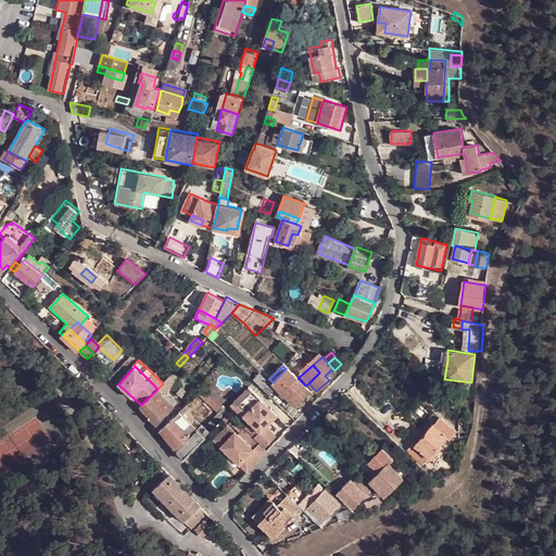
[(295,405),(310,390),(305,386),(298,378),(288,368),(286,369),(273,382),(295,405)]
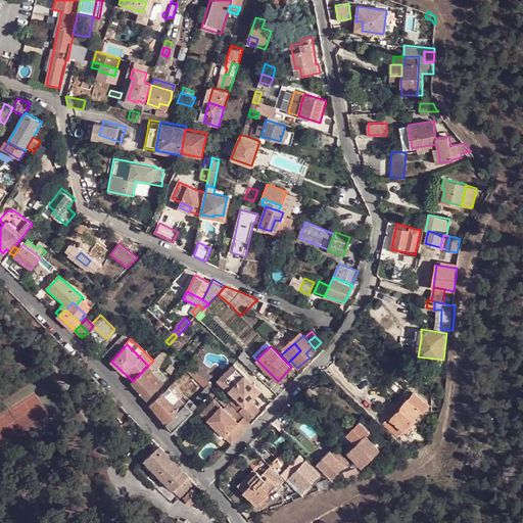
[(245,351),(239,357),(253,371),(254,370),(251,367),(256,362),(245,351)]
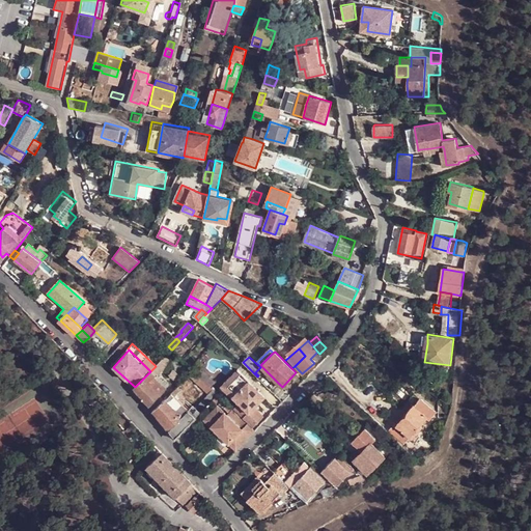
[(163,363),(161,361),(156,366),(150,371),(152,373),(163,363)]
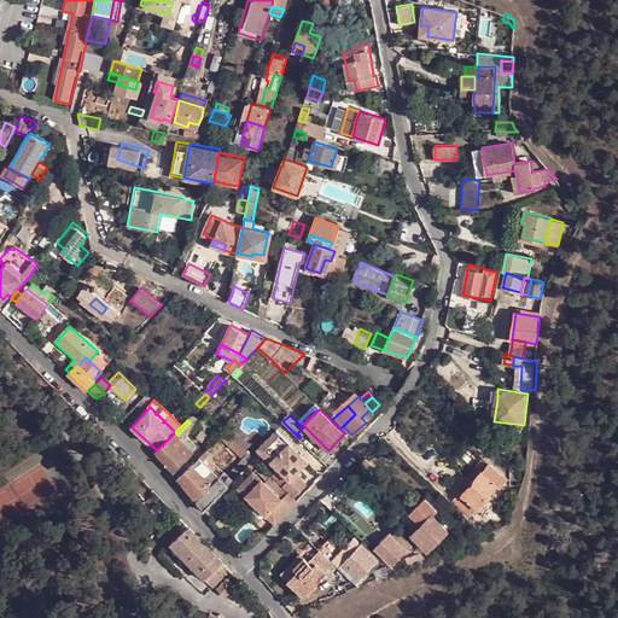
[(175,432),(157,450),(175,473),(193,453),(181,441),(182,439),(178,435),(175,432)]
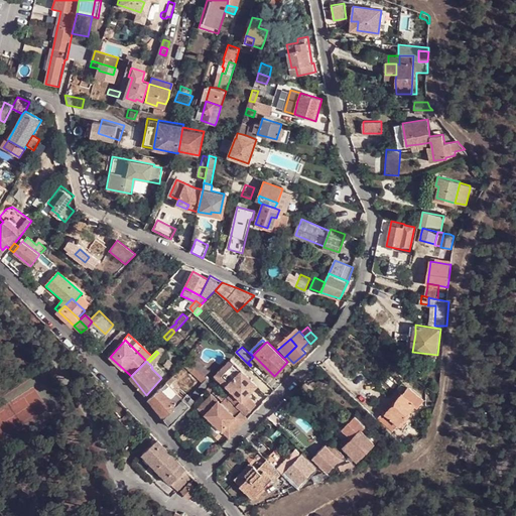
[(189,362),(185,365),(195,373),(198,370),(189,362)]
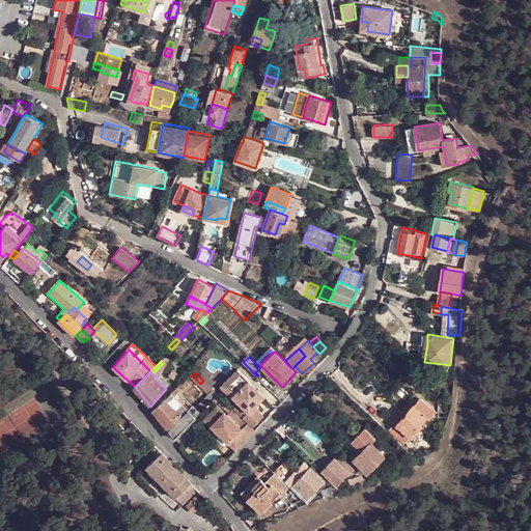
[(215,398),(218,394),(203,381),(200,384),(211,394),(215,398)]
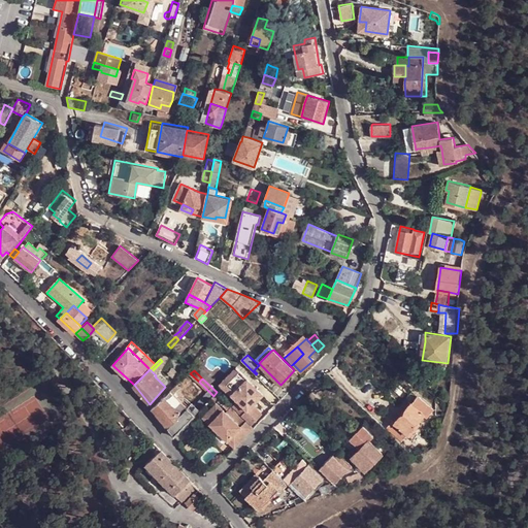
[(263,415),(254,404),(264,394),(248,378),(230,395),(236,402),(232,406),(245,421),(251,426),(263,415)]
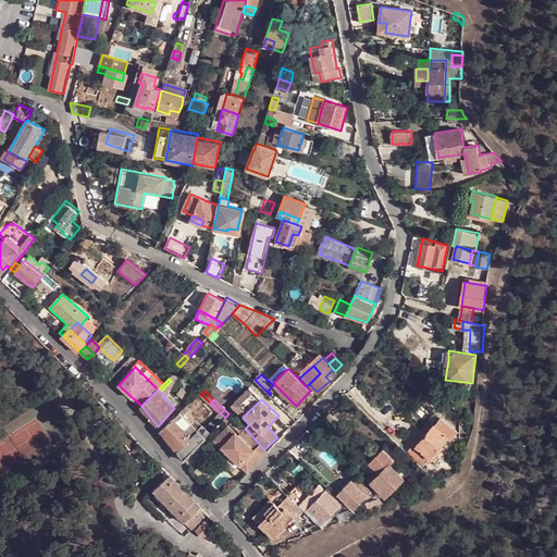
[(181,412),(161,430),(184,459),(192,452),(206,437),(203,434),(199,430),(194,424),(185,417),(183,415),(181,412)]
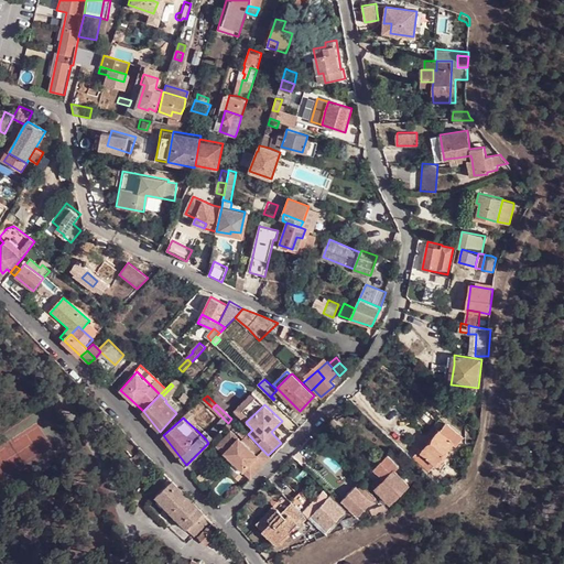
[(228,423),(224,419),(208,434),(209,435),(213,437),(228,423)]
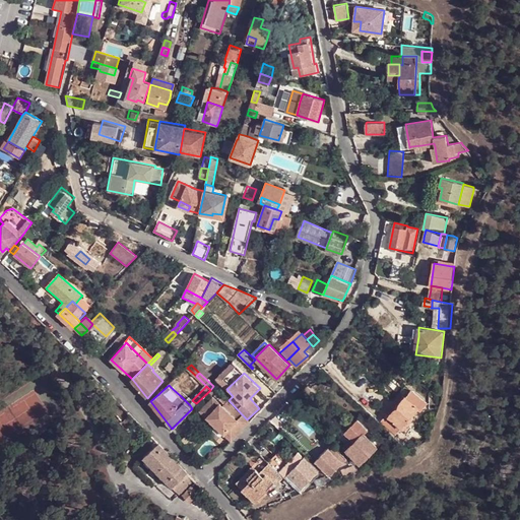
[(406,398),(382,425),(389,432),(396,438),(402,431),(400,429),(418,409),(421,412),(429,404),(413,390),(406,398)]
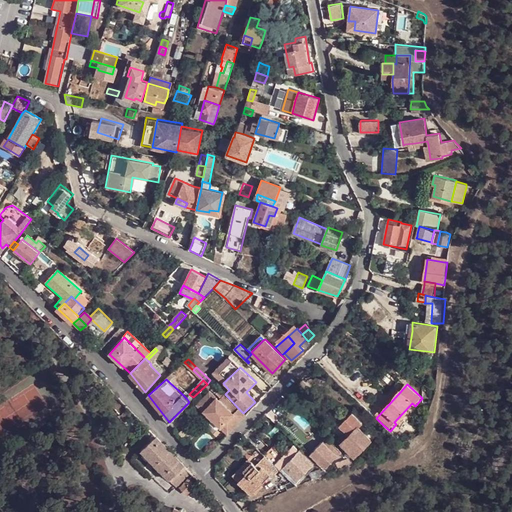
[(297,405),(308,394),(299,385),(288,395),(297,405)]
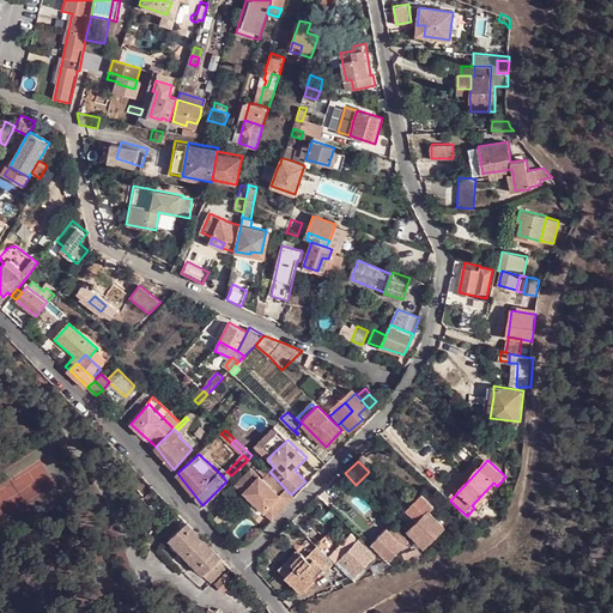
[(219,473),(224,469),(218,462),(213,467),(219,473)]
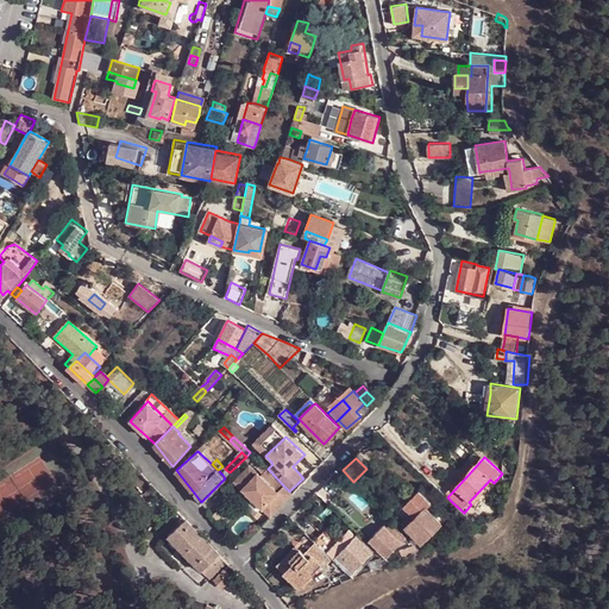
[(233,482),(270,518),(293,494),(289,491),(283,485),(276,493),(250,466),(233,482)]
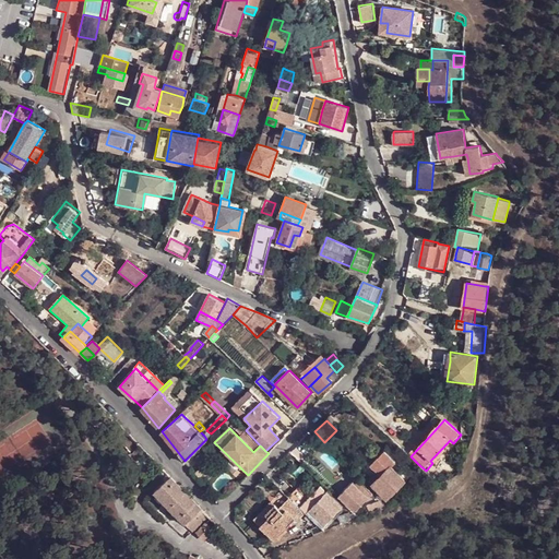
[(456,456),(464,459),(470,440),(462,439),(456,456)]
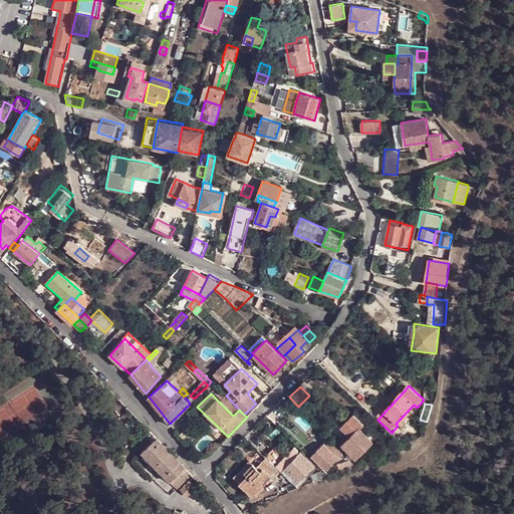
[(347,434),(341,440),(357,455),(371,441),(360,430),(365,425),(354,414),(341,427),(347,434)]
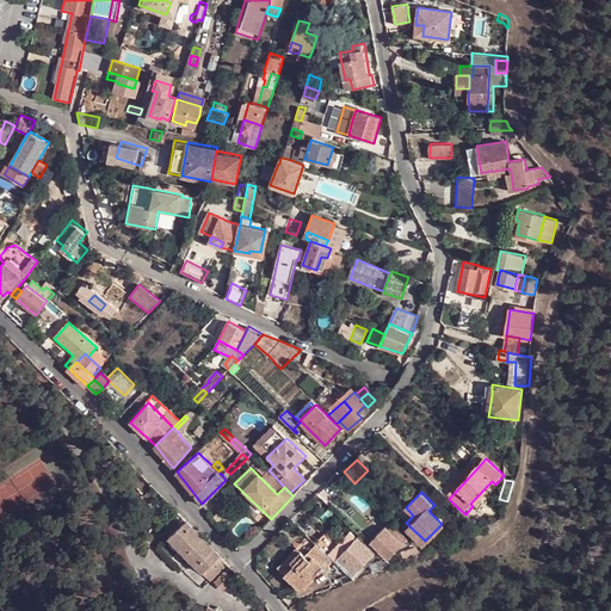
[(173,537),(202,566),(218,550),(190,520),(173,537)]
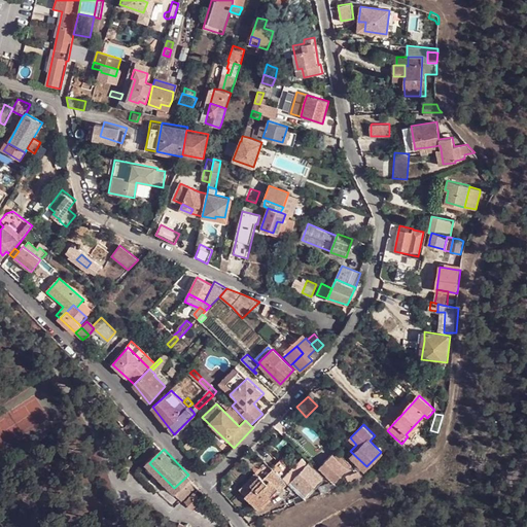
[(336,452),(332,455),(347,468),(351,465),(336,452)]
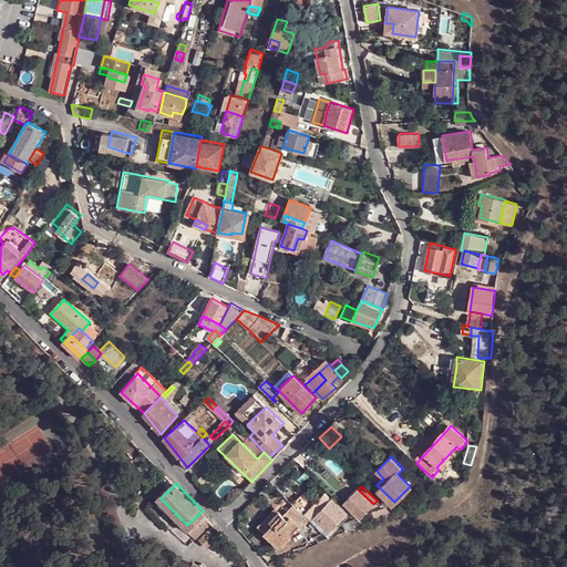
[(359,517),(373,504),(358,490),(357,488),(343,502),(359,517)]
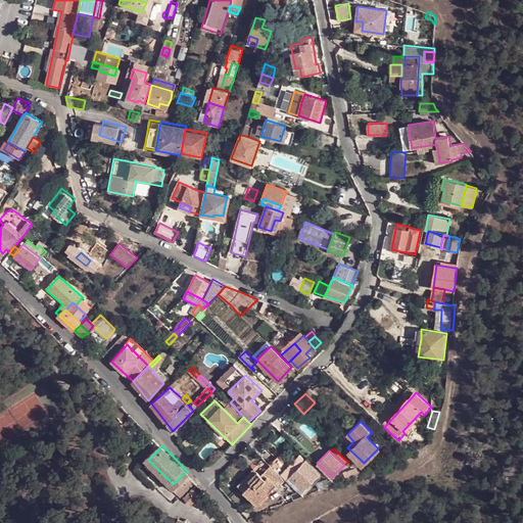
[(287,480),(305,461),(300,455),(288,467),(281,475),(284,477),(287,480)]
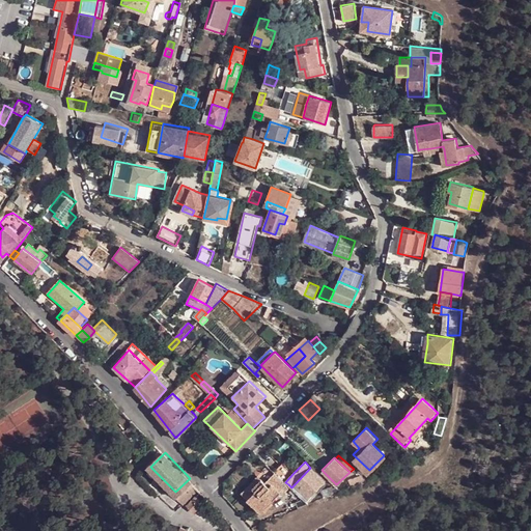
[(285,482),(292,474),(282,465),(275,472),(285,482)]
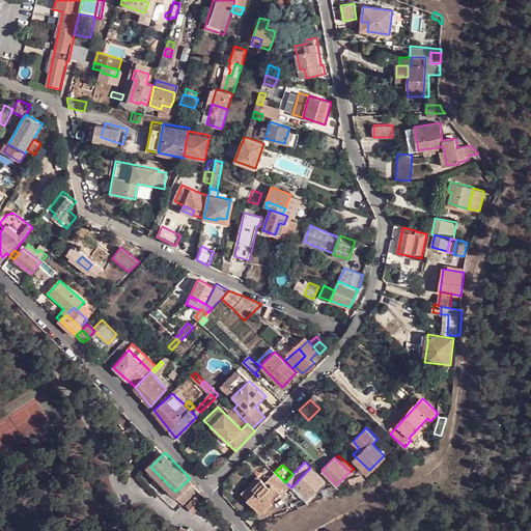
[(291,487),(305,500),(325,481),(310,468),(291,487)]
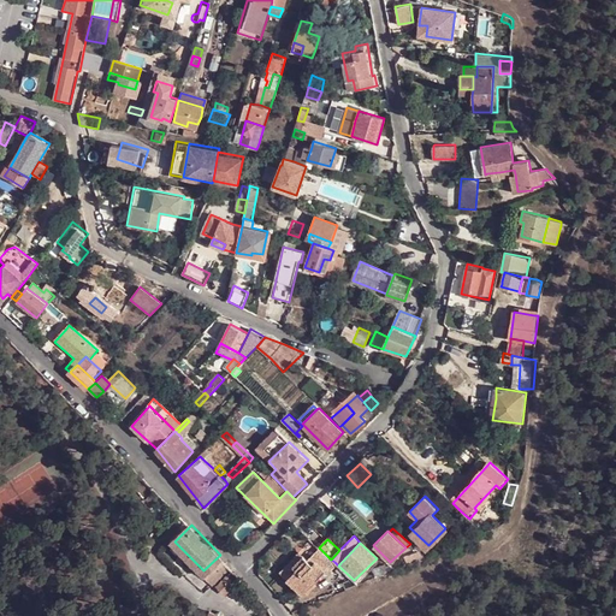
[(319,548),(313,555),(315,558),(327,569),(335,562),(331,560),(319,548)]
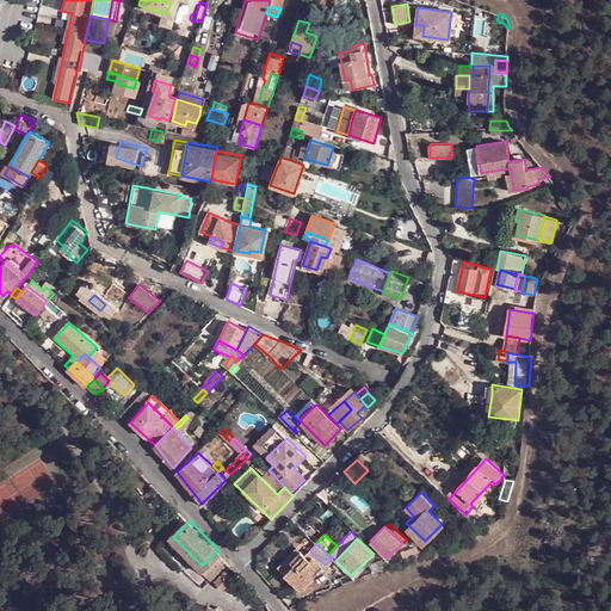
[(290,563),(302,551),(297,547),(277,567),(285,574),(292,566),(290,563)]
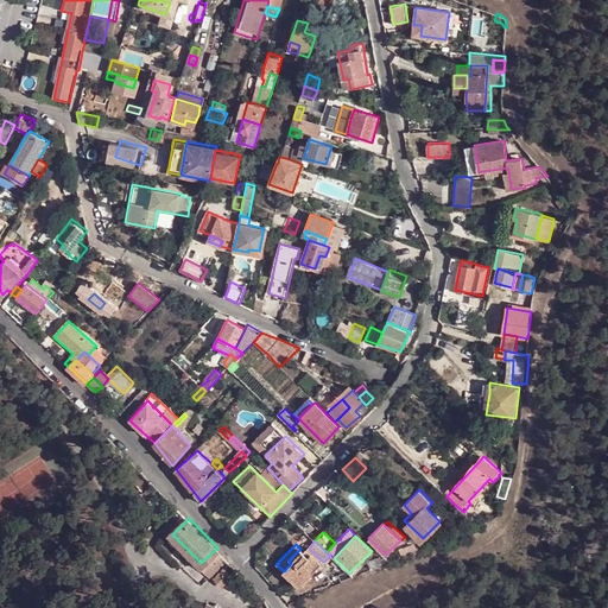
[(418,550),(412,545),(405,548),(407,555),(418,550)]
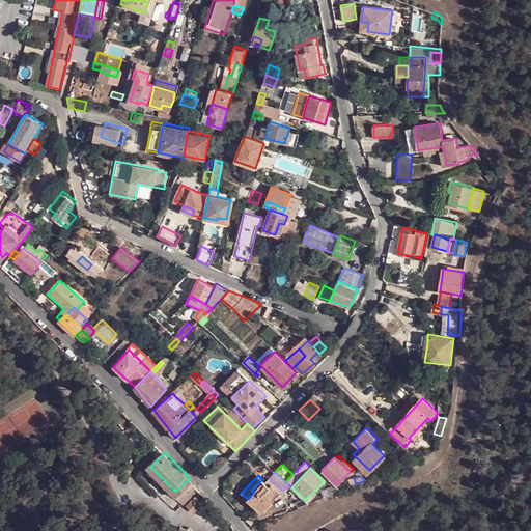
[(175,492),(179,497),(194,482),(190,478),(175,492)]
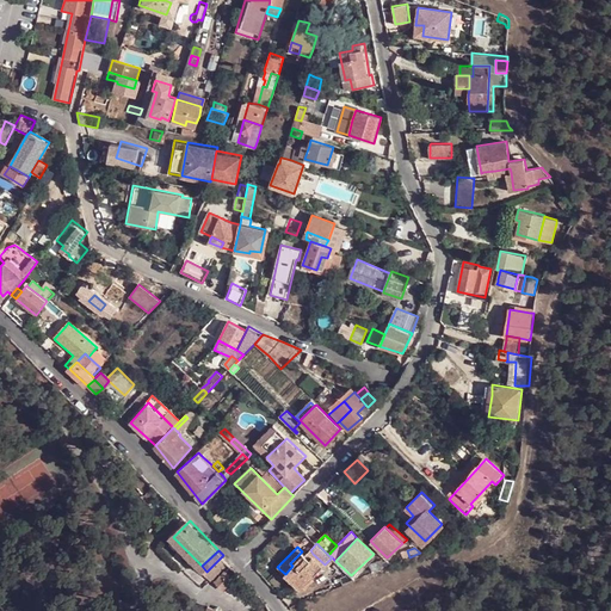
[(310,556),(307,553),(304,555),(302,551),(290,563),(292,566),(285,574),(284,575),(300,591),(325,565),(313,554),(310,556)]
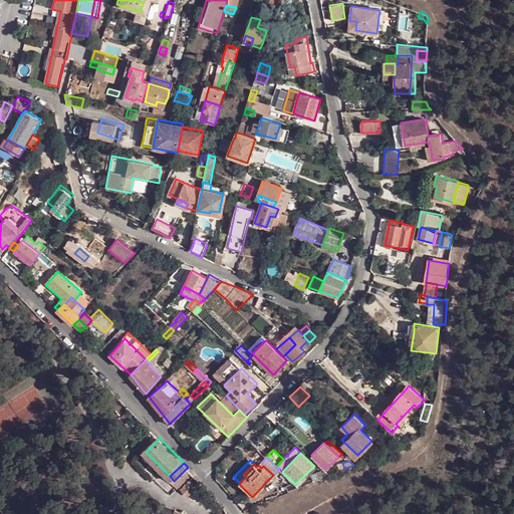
[(174,481),(180,486),(190,477),(194,474),(188,467),(174,481)]
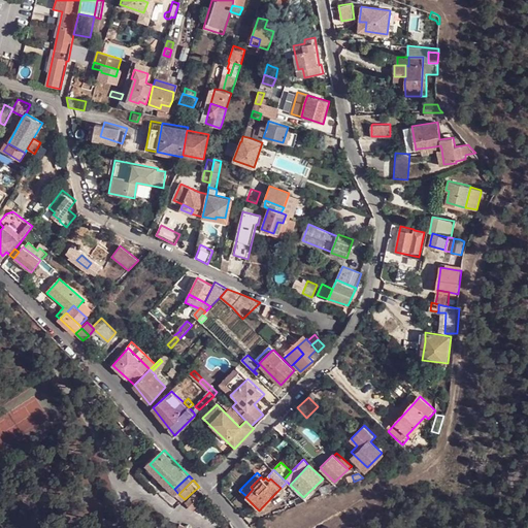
[(287,482),(281,488),(283,490),(290,485),(287,482)]
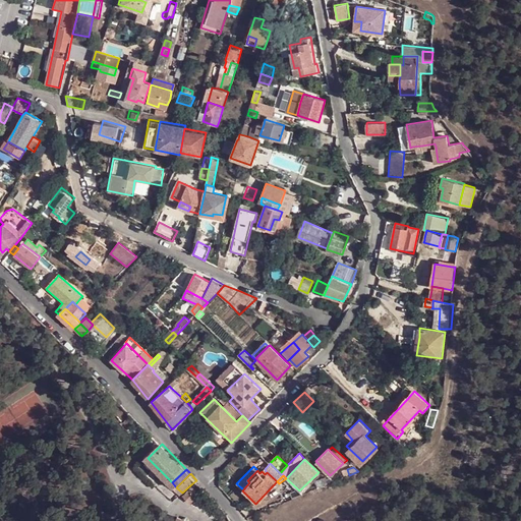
[(319,487),(327,484),(323,477),(315,480),(319,487)]
